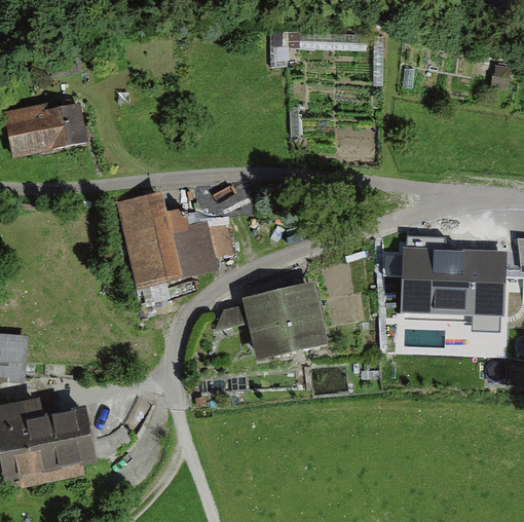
[(11,159),(86,144),(78,103),(50,109),(49,103),(1,113),(11,159)]
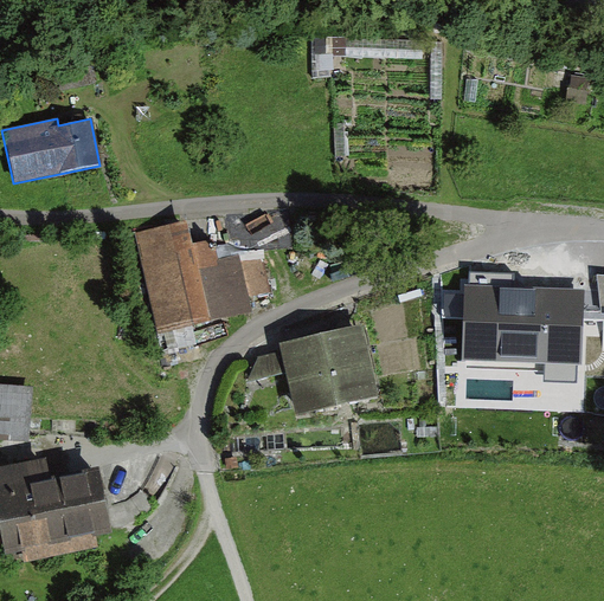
[(173,226),(136,230),(146,328),(238,318),(236,298),(262,296),(258,259),(206,265),(204,246),(175,250),(173,226)]
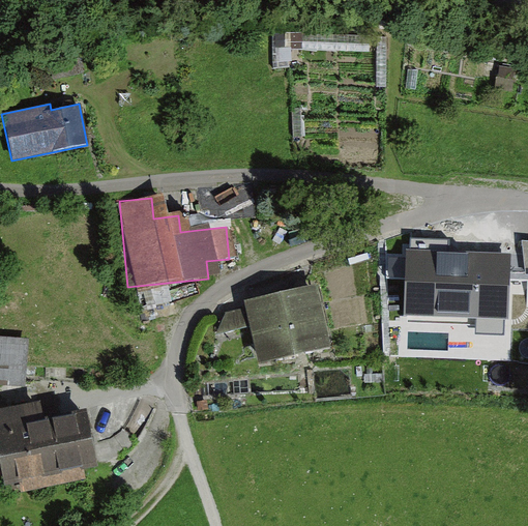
[(405,246),(403,315),(508,318),(510,250),(405,246)]
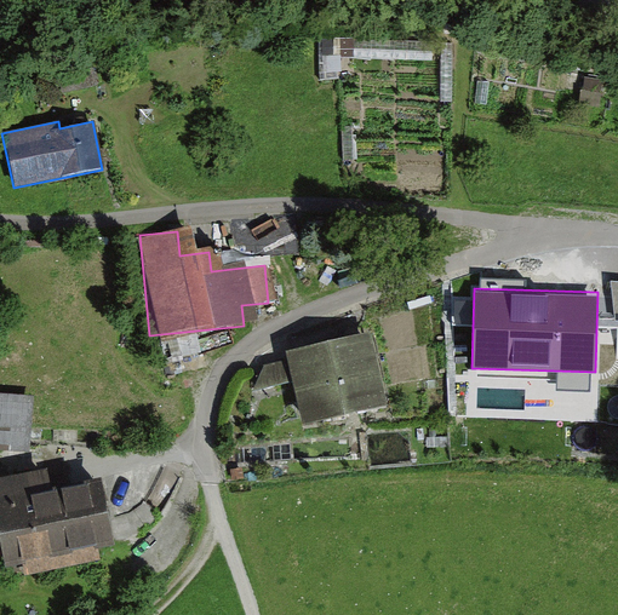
[(284,354),(302,430),(385,409),(368,334),(284,354)]
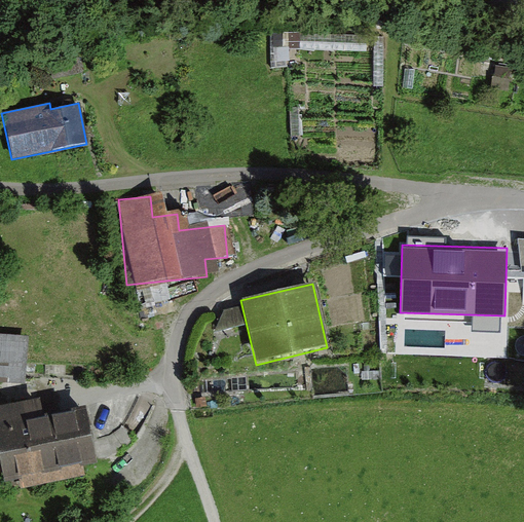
[(0,383),(24,385),(28,336),(0,333),(0,383)]
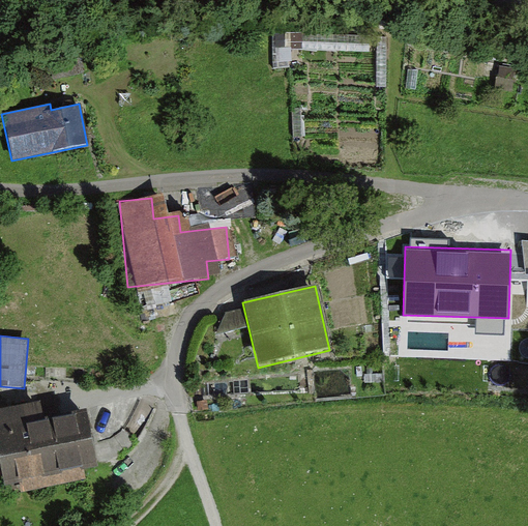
[(33,403),(0,408),(0,484),(5,484),(7,496),(70,487),(67,467),(86,464),(78,411),(35,417),(33,403)]
